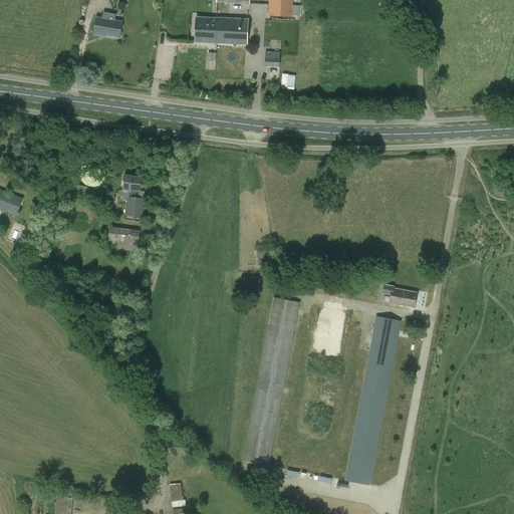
[(291,17),(292,0),(269,0),(268,16),(291,17)]
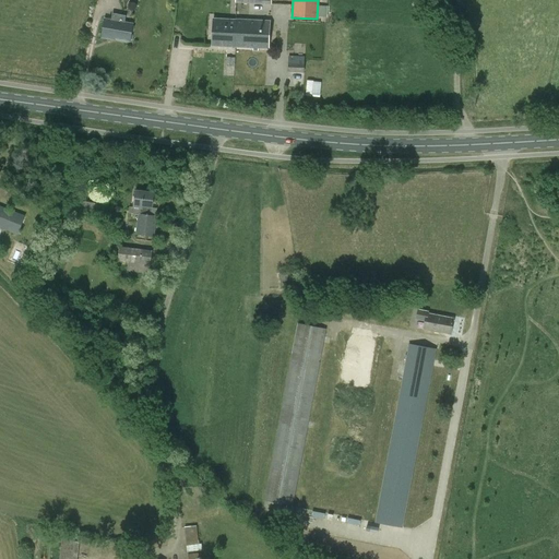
[(113,13),(111,21),(105,20),(102,37),(115,39),(116,38),(130,42),(133,24),(125,23),(126,15),(113,13)]
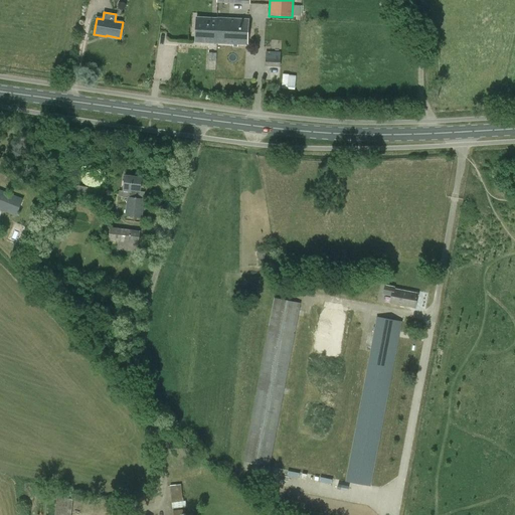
[(195,42),(217,43),(217,36),(216,36),(217,20),(217,19),(197,18),(195,42)]
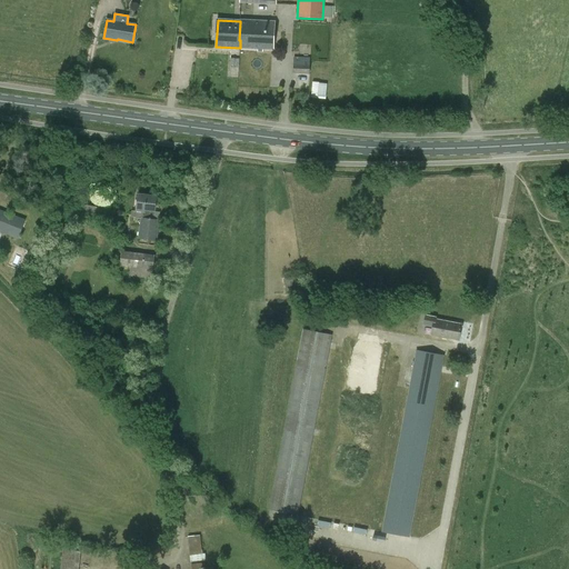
[(240,20),(240,21),(240,22),(239,40),(240,40),(240,48),(273,50),(275,21),(240,20)]
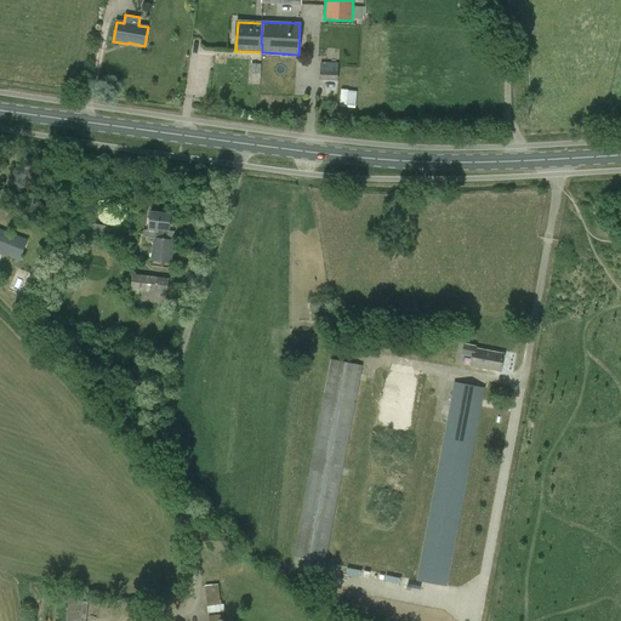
[(337,81),(339,63),(320,63),(320,81),(337,81)]
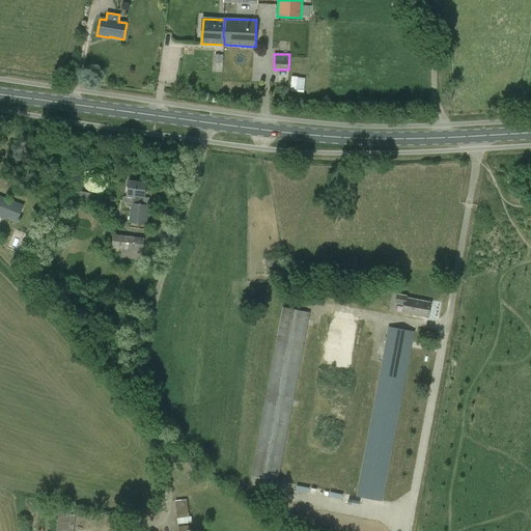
[(292,76),(290,90),(304,91),(305,78),(292,76)]
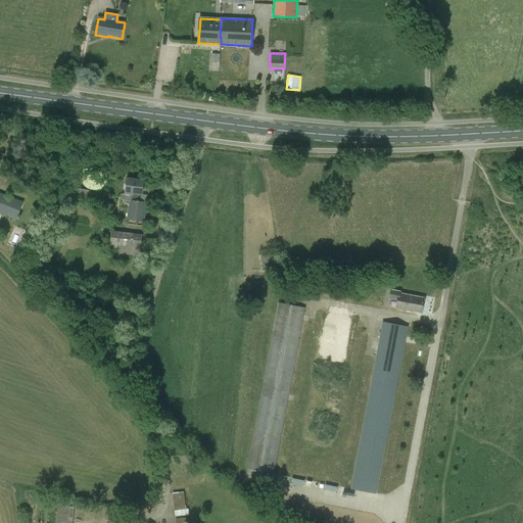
[(142,194),(144,182),(127,180),(125,194),(133,195),(133,193),(142,194)]
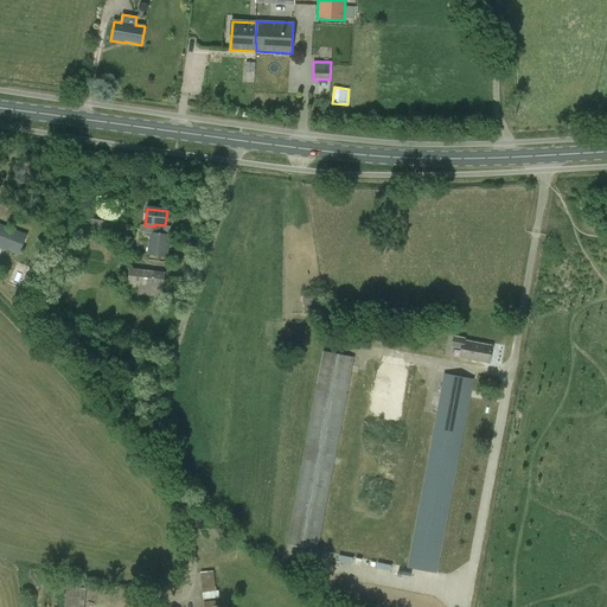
[(101,232),(103,222),(83,217),(81,229),(101,232)]
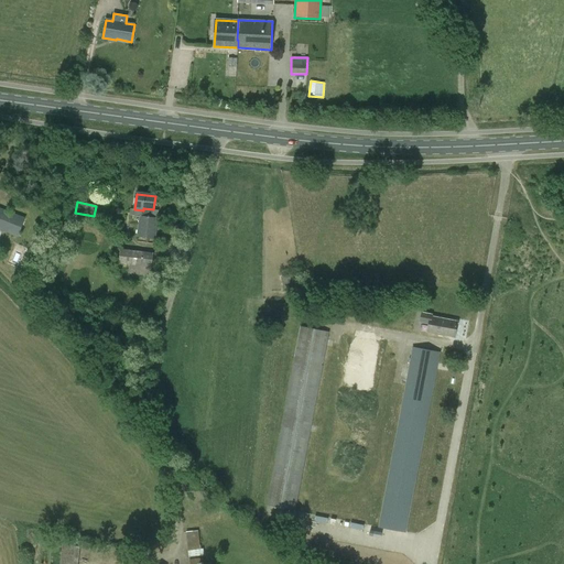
[(0,230),(18,238),(25,218),(0,207),(0,230)]
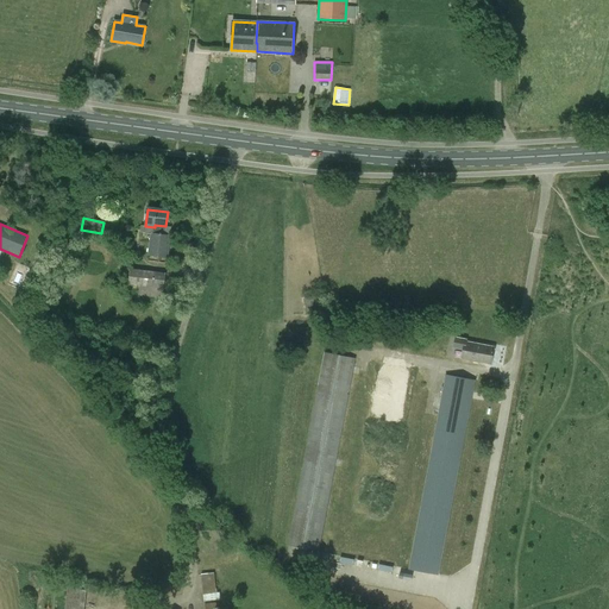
[(150,233),(164,234),(165,226),(155,225),(155,227),(145,226),(145,233),(150,234),(150,233)]
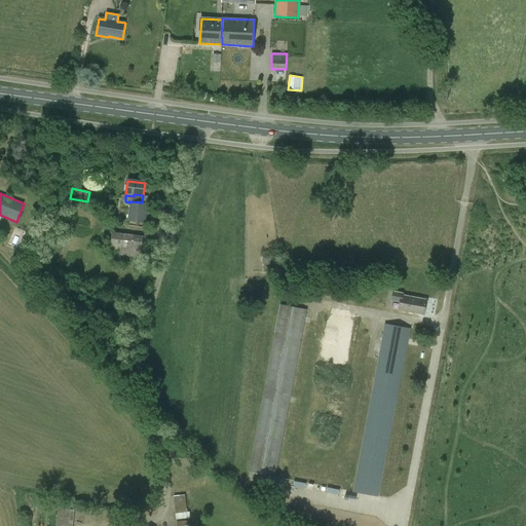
[(145,224),(147,203),(142,202),(129,201),(129,202),(127,221),(145,224)]
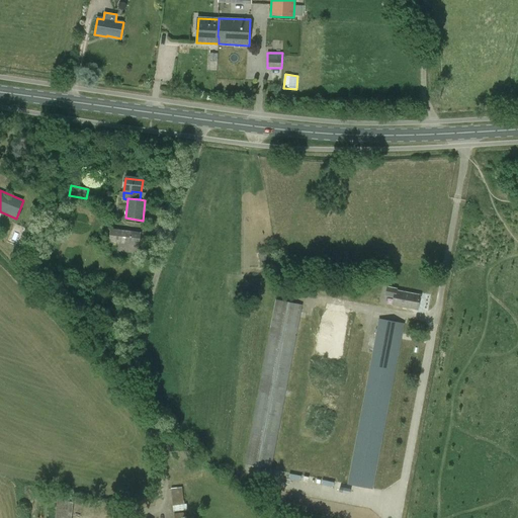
[(138,254),(141,233),(110,229),(109,242),(118,243),(117,252),(138,254)]
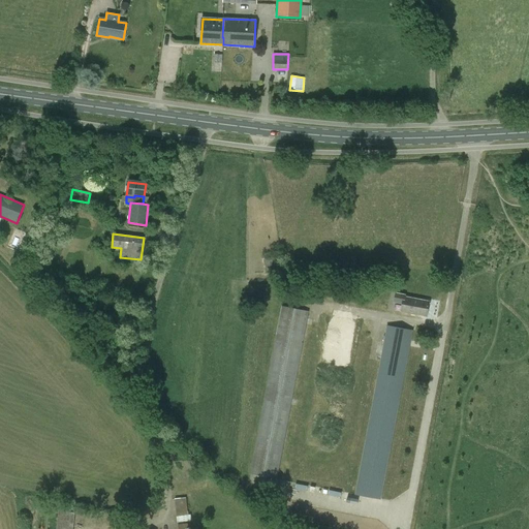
[(396,292),(394,302),(403,304),(401,312),(421,316),(422,310),(427,311),(429,302),(406,298),(406,294),(396,292)]
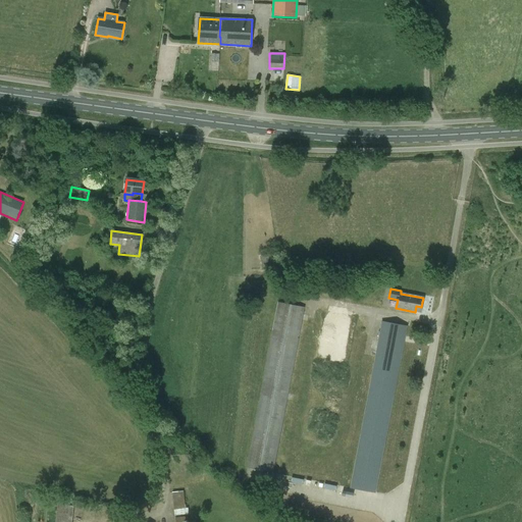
[(273,473),(305,307),(278,302),(247,468),(273,473)]
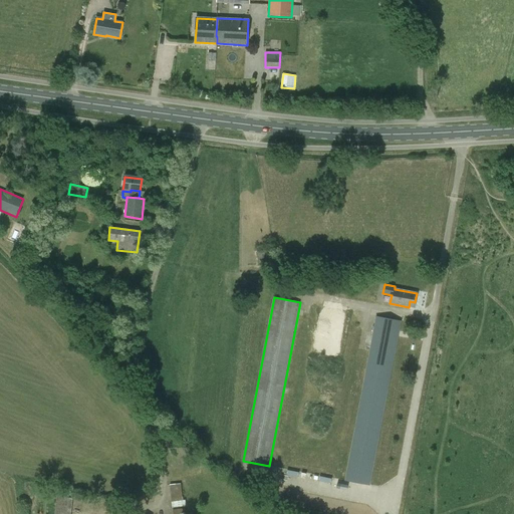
[(369,486),(401,321),(375,316),(345,481),(369,486)]
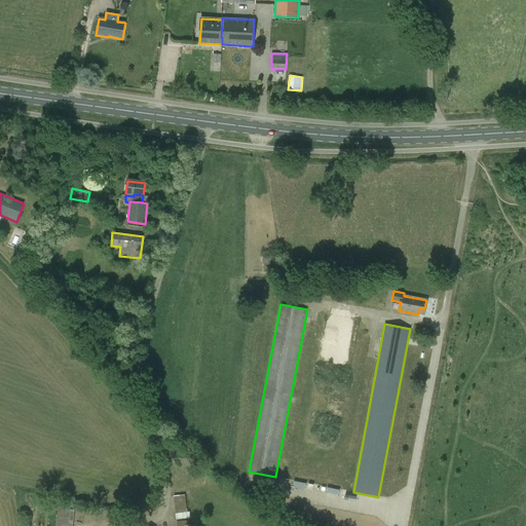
[(189,525),(186,493),(167,495),(171,525),(189,525)]
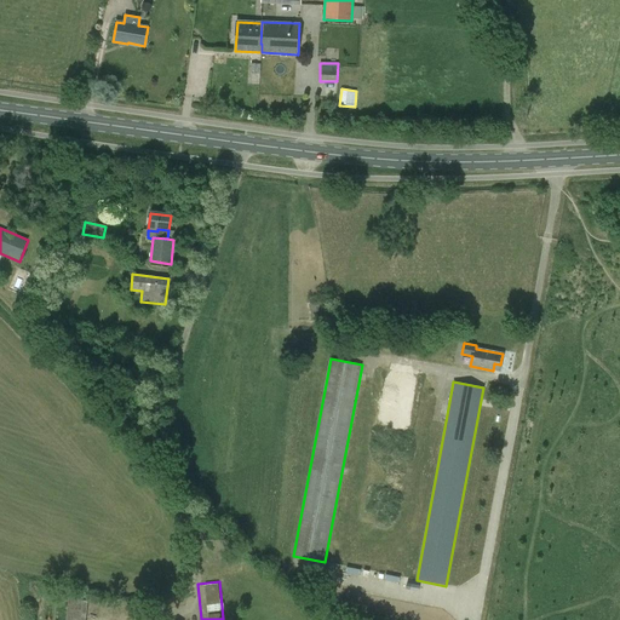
[(69,597),(67,619),(85,619),(87,600),(69,597)]
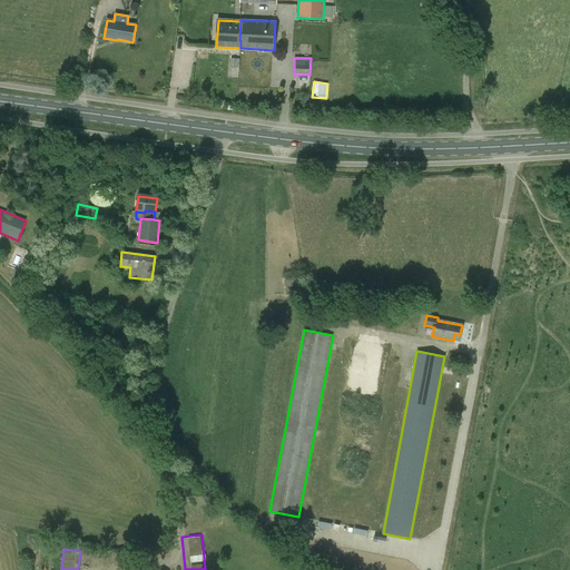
All buildings are outlined.
